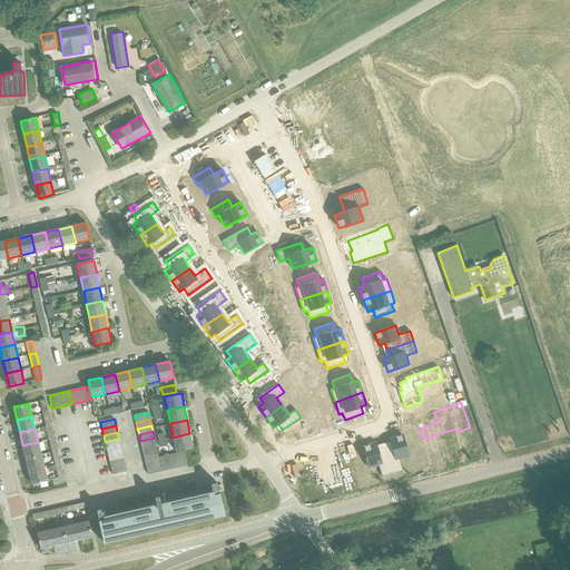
[(189,433),(173,438),(176,452),(193,448),(189,433)]
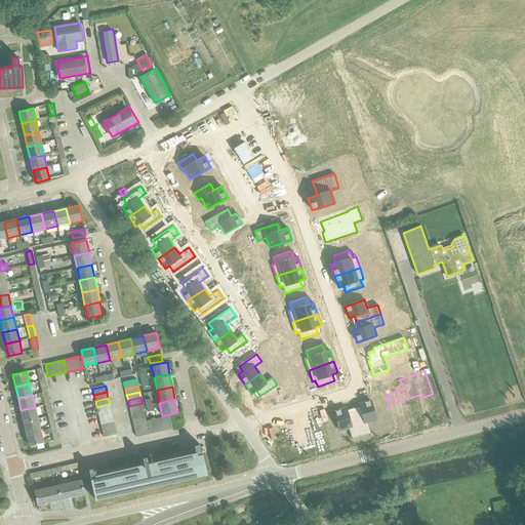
[(360,409),(354,411),(361,436),(371,433),(368,422),(376,420),(370,400),(359,404),(360,409)]
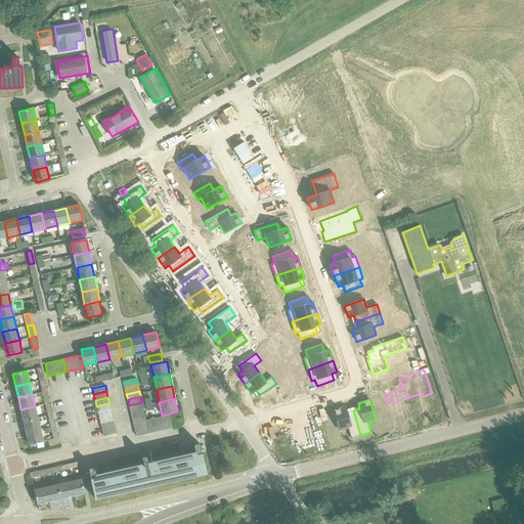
[(129,405),(130,411),(143,408),(142,402),(129,405)]
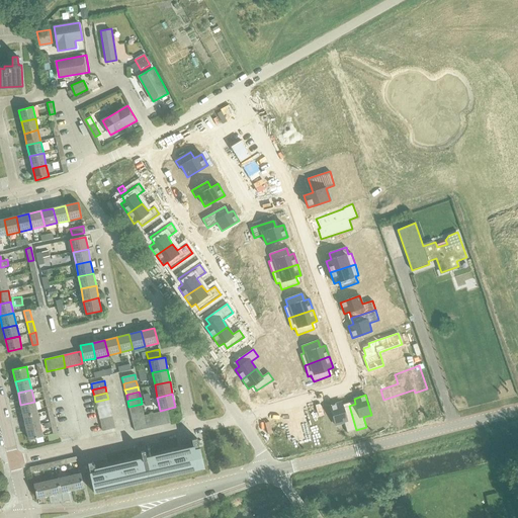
[(95,402),(96,408),(109,405),(108,399),(95,402)]
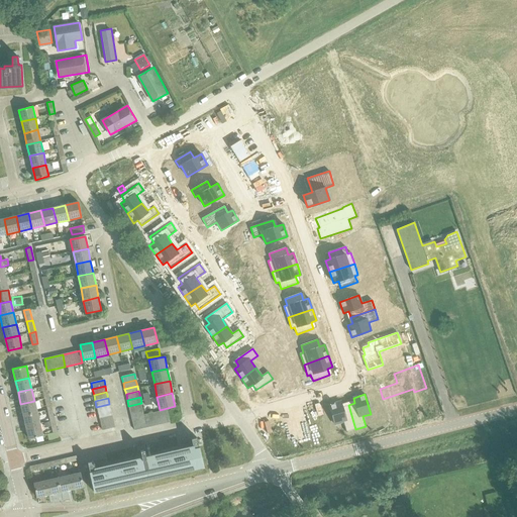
[(20,404),(23,415),(36,412),(34,401),(20,404)]
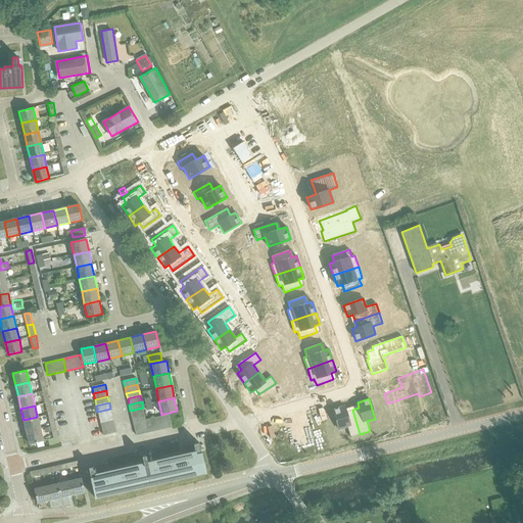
[(344,406),(333,410),(339,429),(347,427),(350,437),(360,434),(352,410),(346,411),(344,406)]
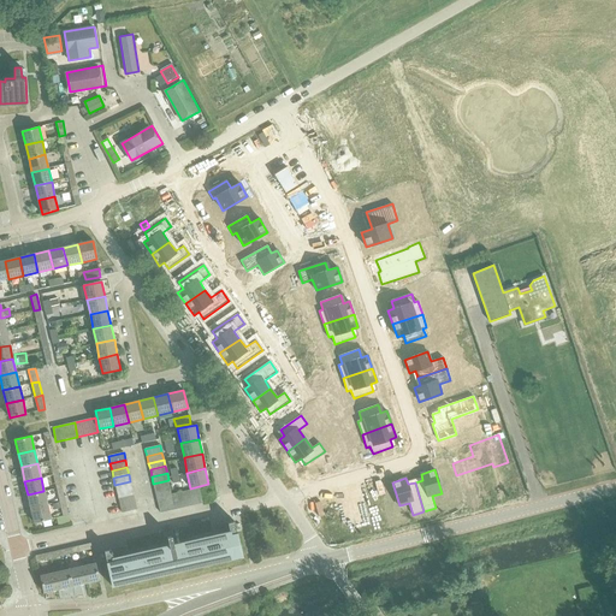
[(153,484),(155,491),(170,487),(169,480),(153,484)]
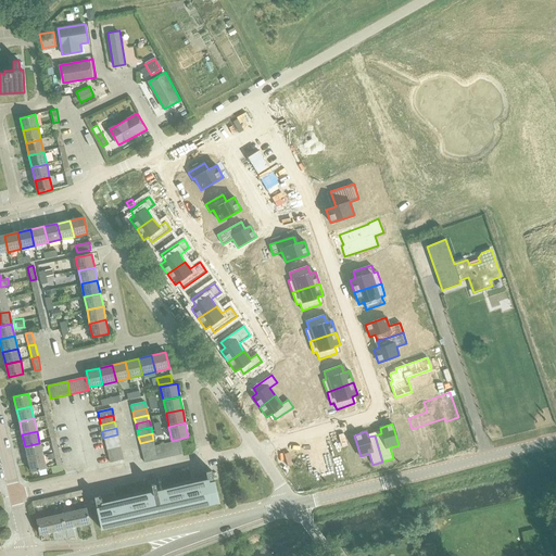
[(103,438),(105,443),(118,440),(117,434),(103,438)]
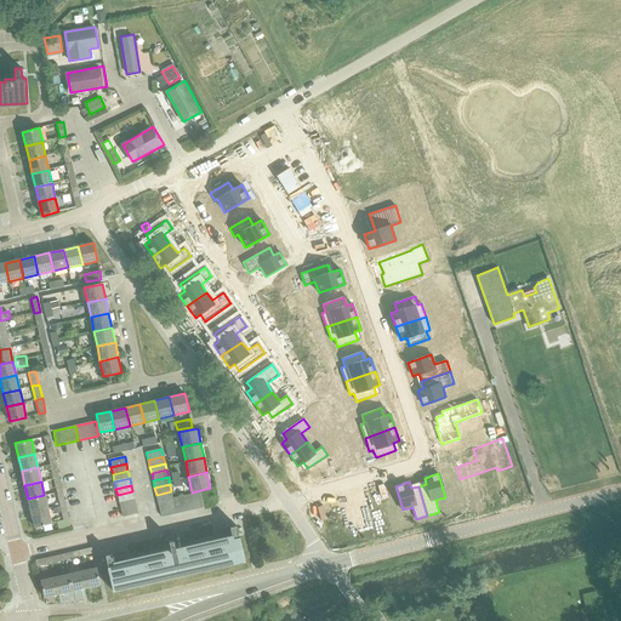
[(118,495),(119,502),(135,499),(132,491),(118,495)]
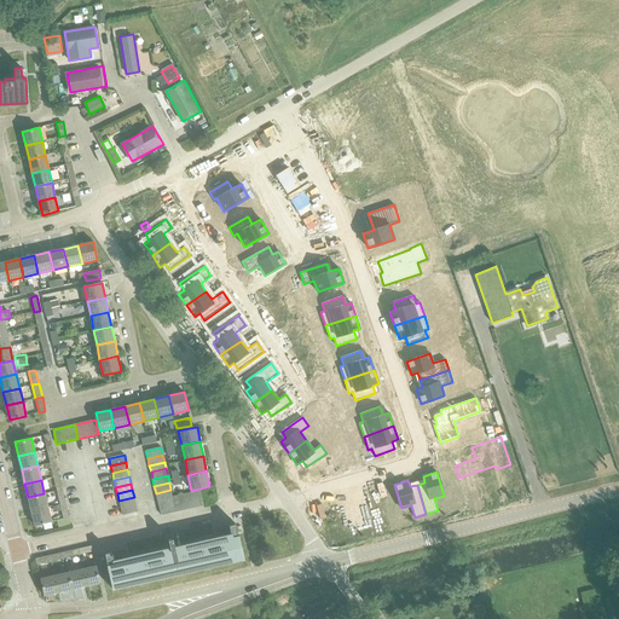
[(157,501),(165,498),(172,497),(173,497),(171,490),(156,493),(157,501)]
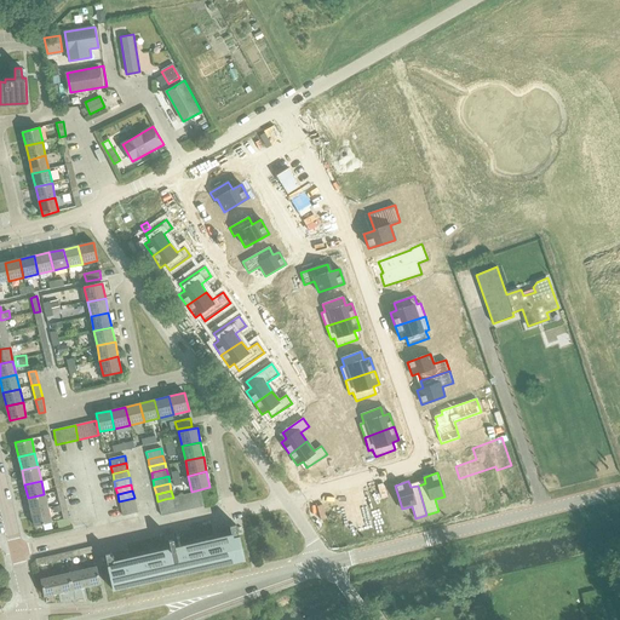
[(201,492),(173,498),(172,498),(176,512),(205,506),(201,492)]
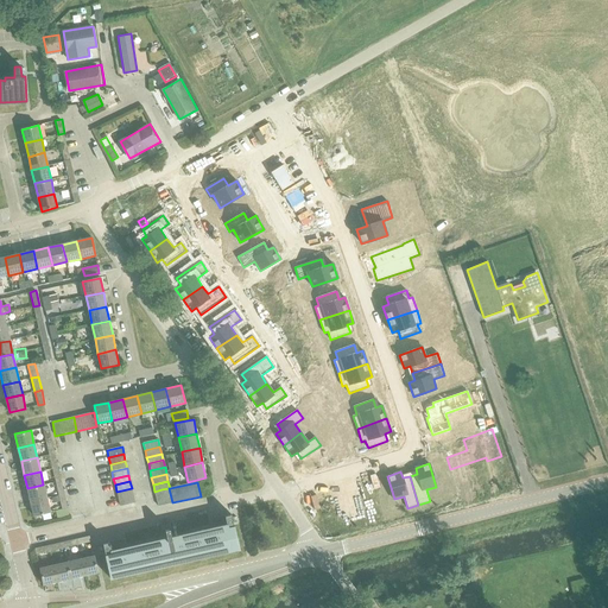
[(368,482),(320,496),(333,517),(354,511),(358,525),(378,519),(372,500),(371,498),(373,496),(368,482)]
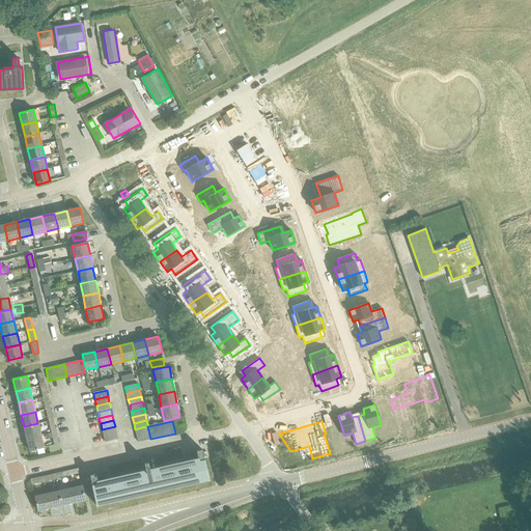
[(24,426),(27,439),(40,436),(37,423),(24,426)]
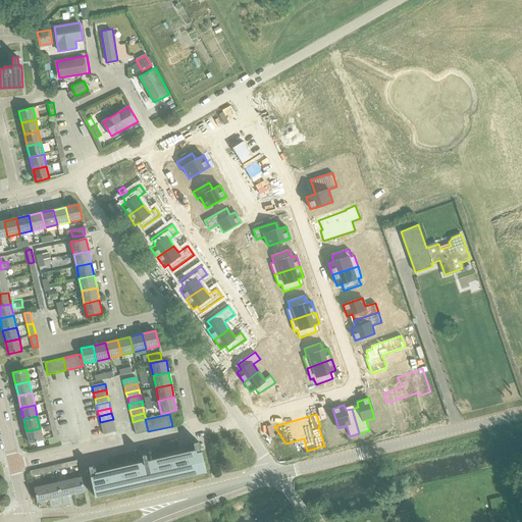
[(100,422),(101,428),(114,425),(113,419),(100,422)]
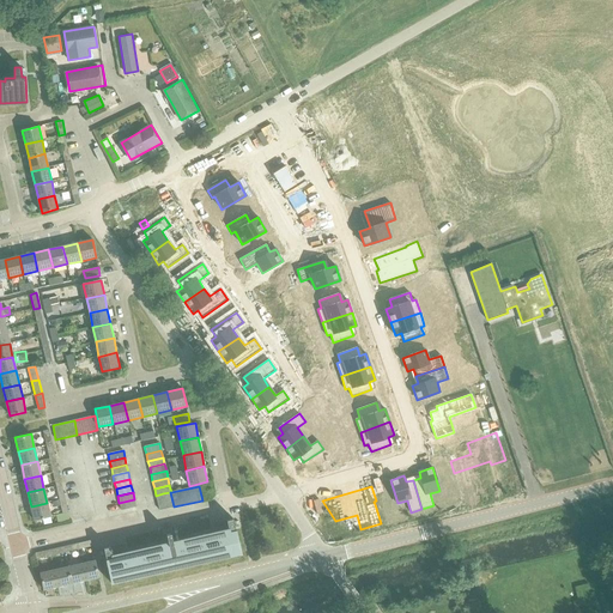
[(170,492),(163,493),(167,509),(174,507),(170,492)]
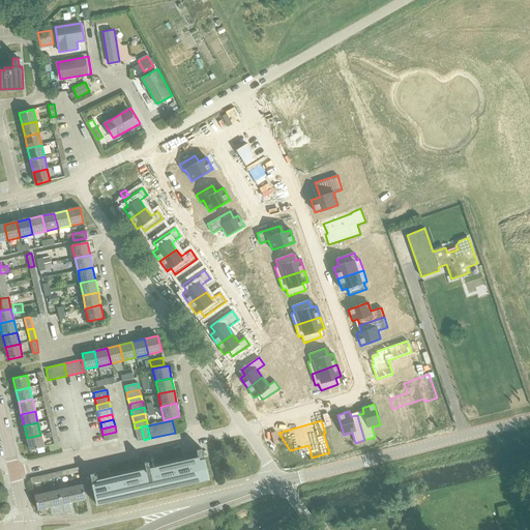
[(141,427),(135,429),(138,441),(144,440),(141,427)]
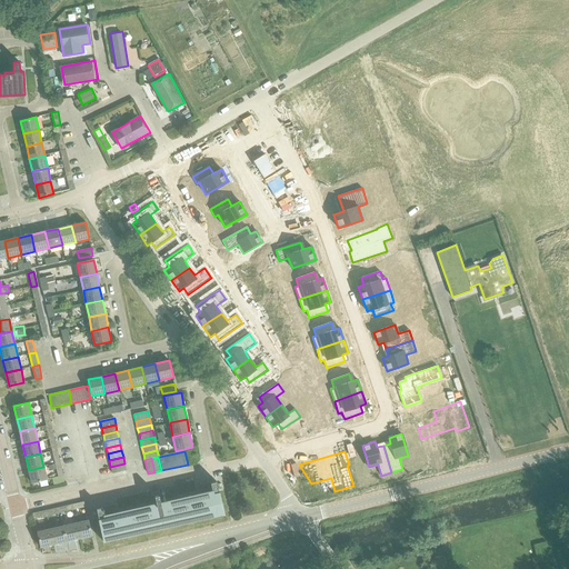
[(125,463),(110,467),(112,473),(126,470),(125,463)]
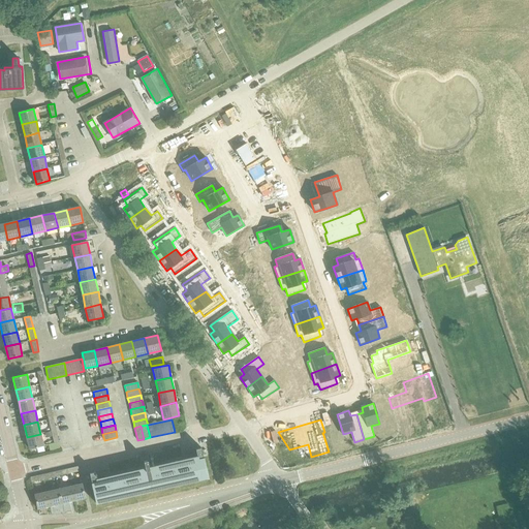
[(40,434),(27,437),(29,448),(43,445),(40,434)]
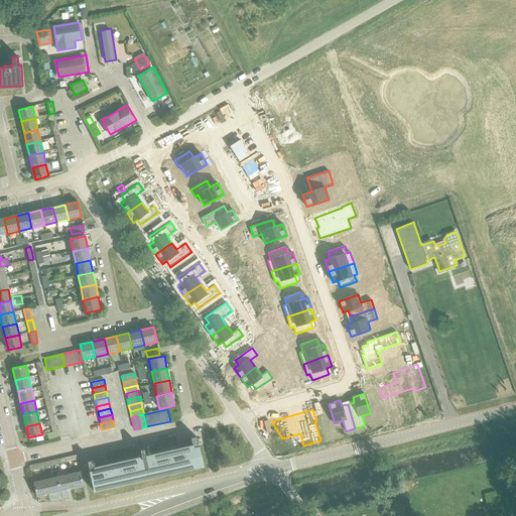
[(58,437),(56,431),(53,431),(47,433),(48,439),(58,437)]
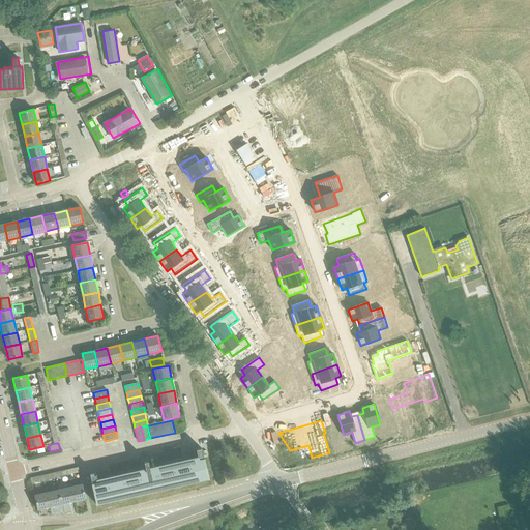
[(185,452),(187,462),(193,482),(209,478),(204,458),(202,448),(185,452)]
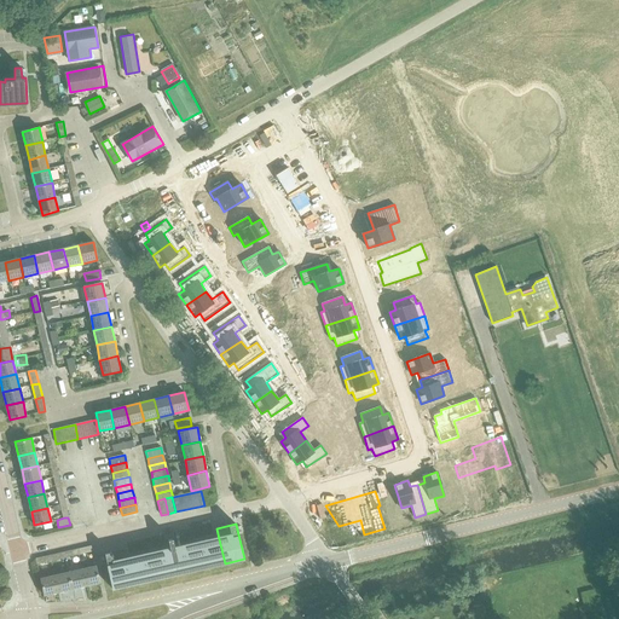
[(171,550),(163,551),(168,576),(187,572),(181,548),(175,549),(173,538),(168,539),(171,550)]
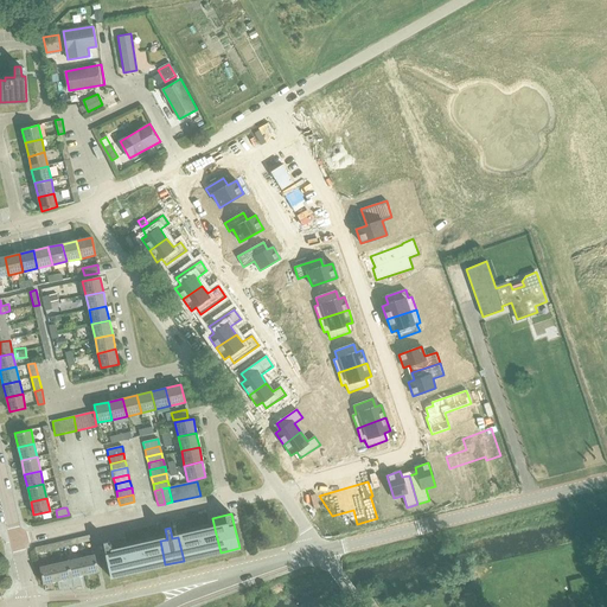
[(215,529),(197,532),(202,556),(221,553),(215,529)]
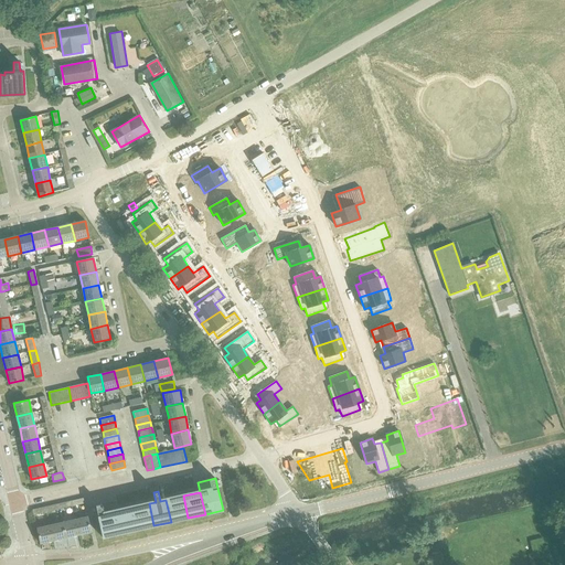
[(183,496),(166,500),(171,522),(188,518),(183,496)]
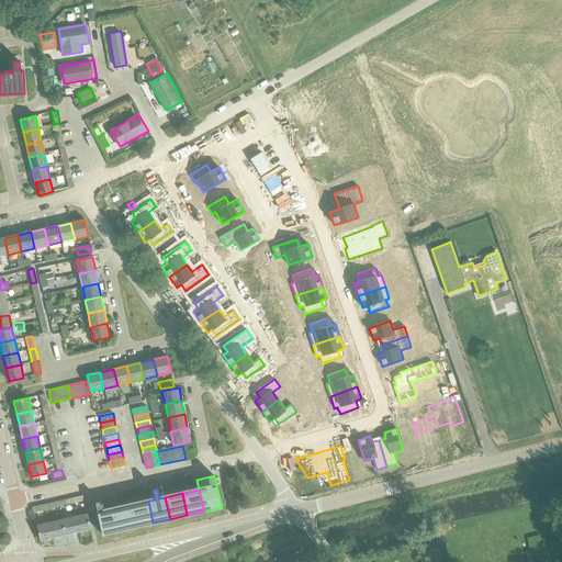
[(114,508),(112,498),(96,503),(98,513),(97,513),(102,535),(120,530),(114,508)]
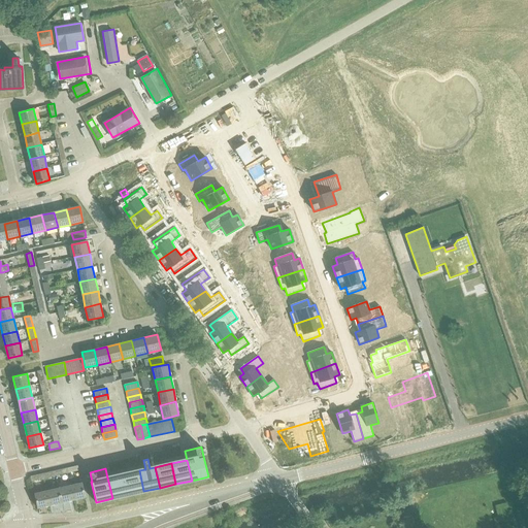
[(139,470),(124,474),(128,495),(143,491),(139,470)]
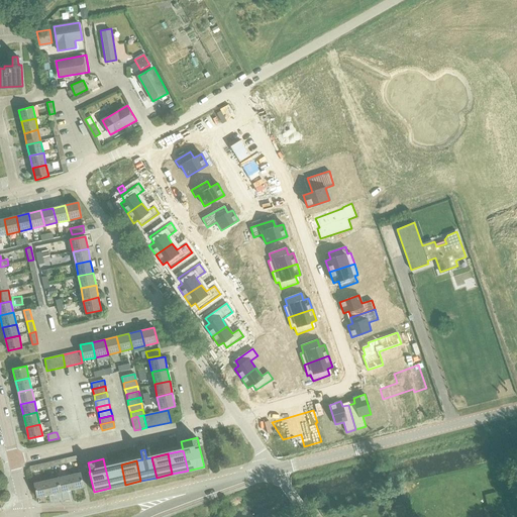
[(121,464),(105,468),(110,488),(125,485),(121,464)]
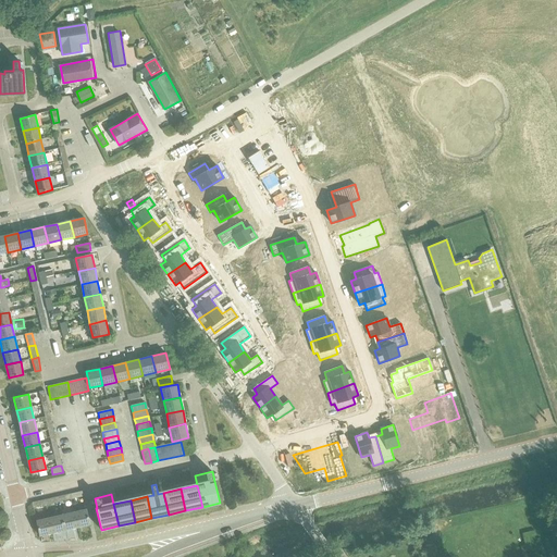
[(86,509),(74,512),(77,527),(89,524),(86,509)]
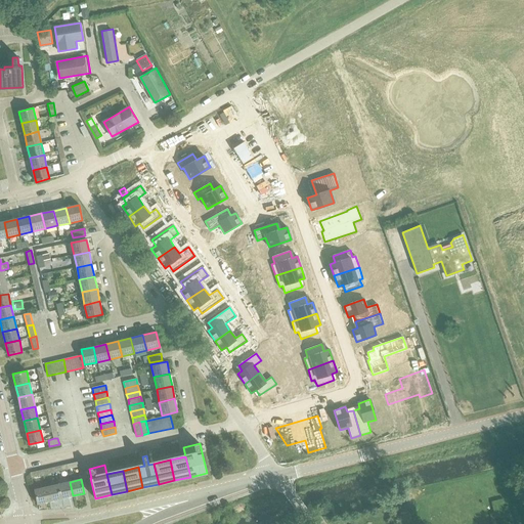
[(70,482),(57,484),(60,498),(73,495),(70,482)]
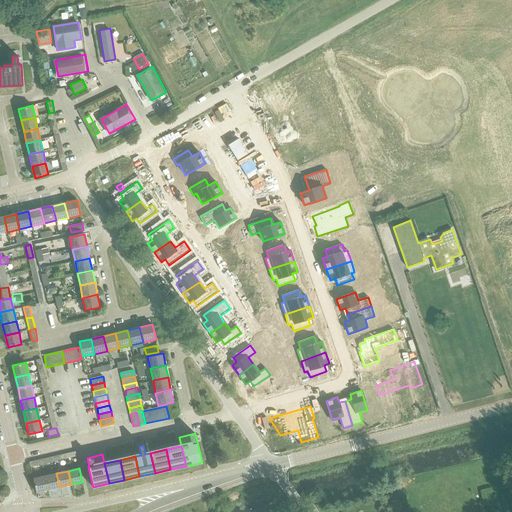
[(56,473),(45,476),(48,490),(59,487),(56,473)]
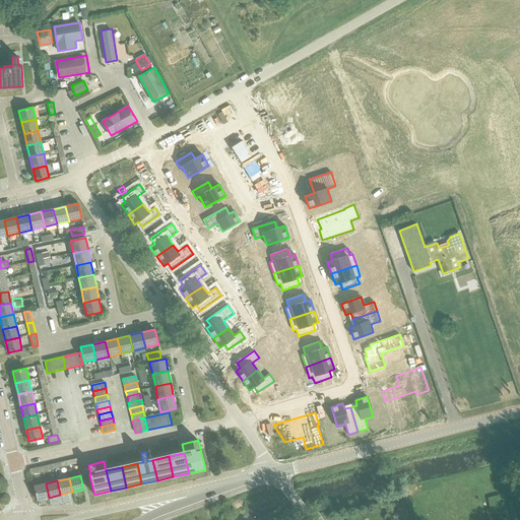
[(49,498),(46,483),(34,486),(37,500),(49,498)]
